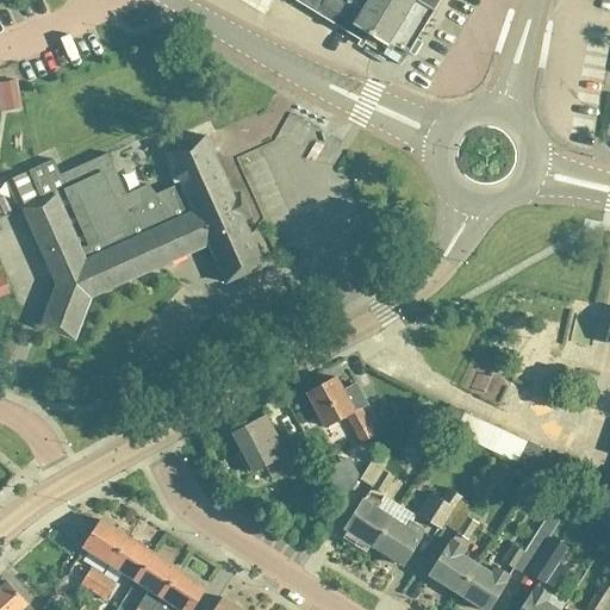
[(440,0),(280,0),(286,4),(397,68),(440,0)]
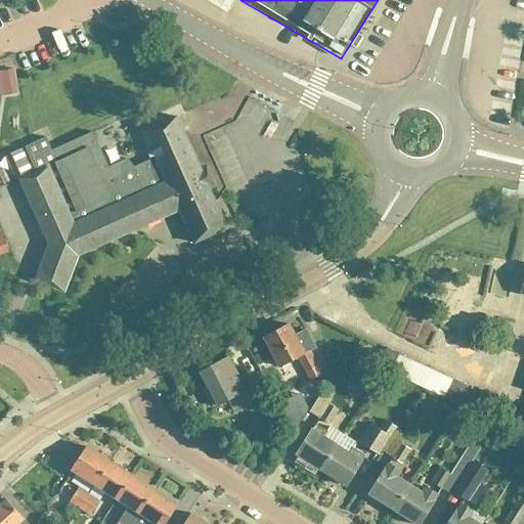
[(226,229),(209,190),(212,185),(205,169),(199,168),(177,119),(153,129),(143,133),(156,160),(134,169),(127,163),(106,170),(91,133),(49,151),(43,138),(24,147),(35,174),(18,181),(47,247),(35,281),(63,292),(78,257),(179,212),(193,244),(226,229)]
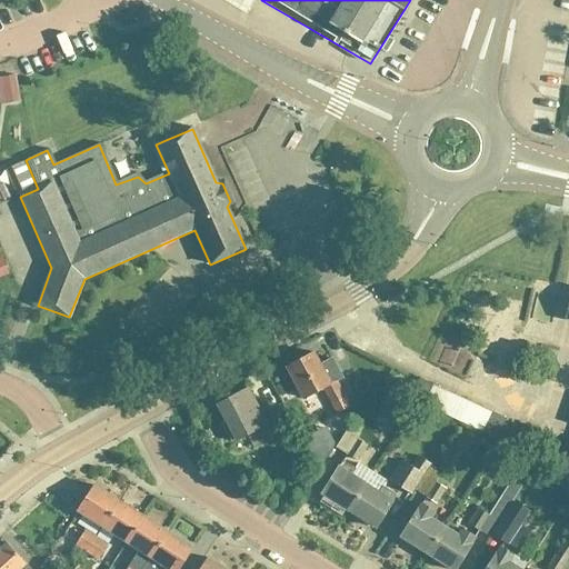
[(5,171),(16,197),(36,188),(25,162),(5,171)]
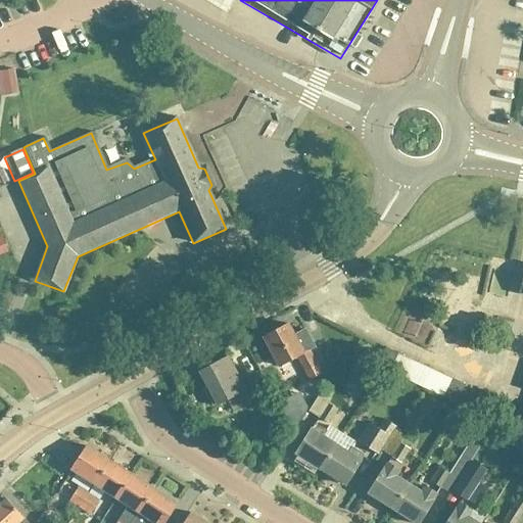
[(263,339),(265,344),(278,368),(296,359),(304,374),(317,367),(308,351),(314,348),(304,331),(293,336),(287,325),(263,339)]
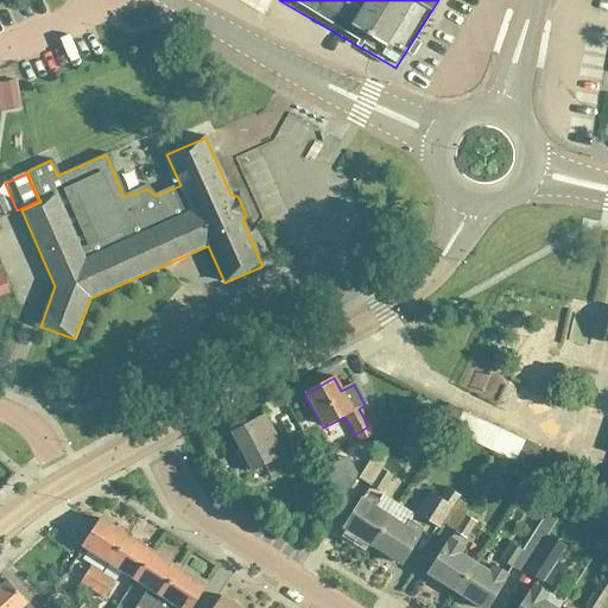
[(282,456),(284,455),(265,417),(232,435),(240,451),(235,454),(247,475),(263,467),(271,483),(290,474),(282,456)]
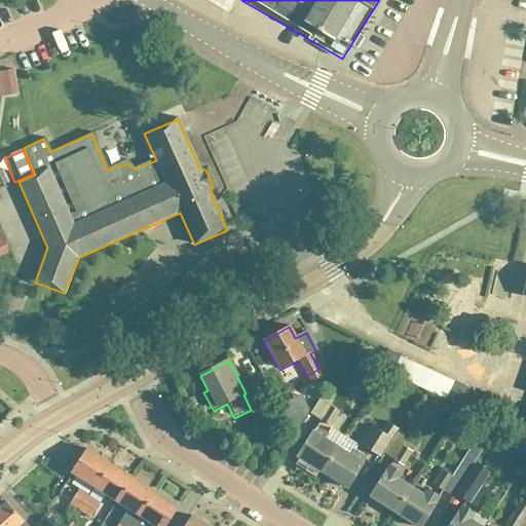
[(398,376),(411,381),(415,370),(403,365),(398,376)]
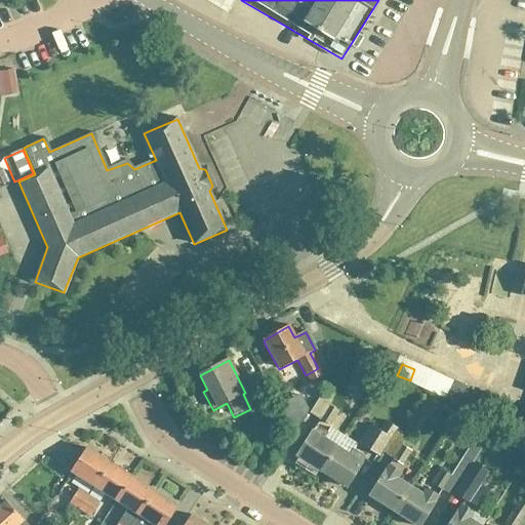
[(269,396),(265,387),(257,374),(246,379),(255,397),(254,398),(257,402),(269,396)]
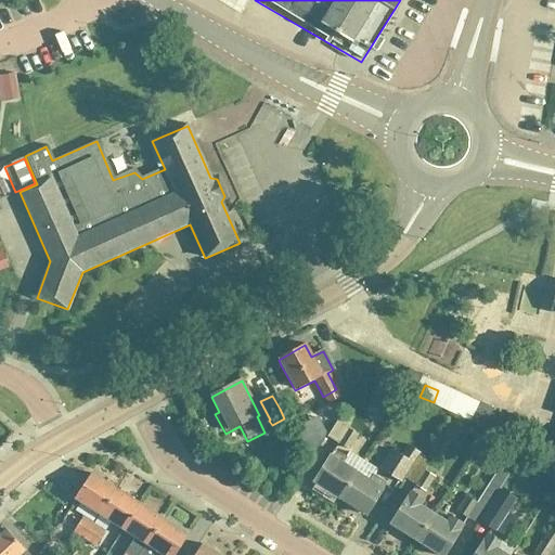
[(351,424),(339,417),(326,438),(338,446),(338,444),(348,451),(358,436),(348,429),(351,424)]
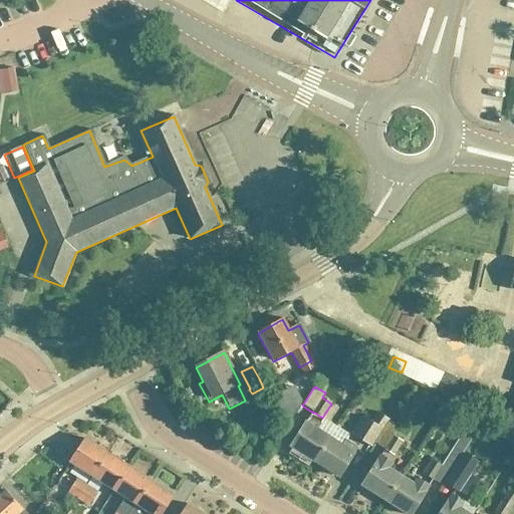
[(360,422),(351,436),(371,449),(373,444),(374,445),(388,424),(390,420),(378,414),(372,424),(363,418),(361,422),(360,422)]
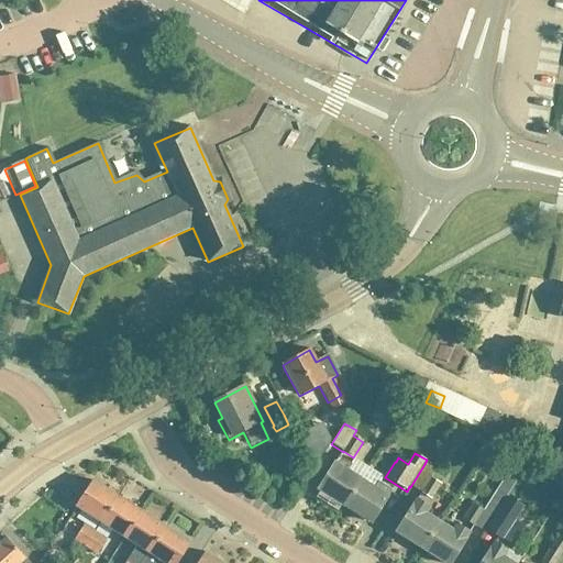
[(345,508),(362,482),(348,472),(351,466),(339,459),(318,492),(345,508)]
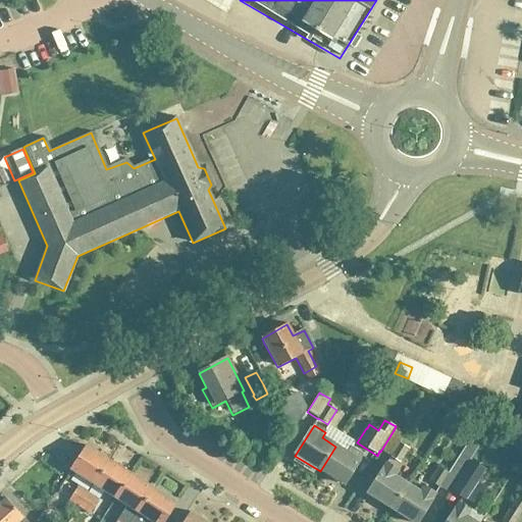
[(394,430),(380,452),(400,464),(409,449),(400,442),(404,436),(394,430)]
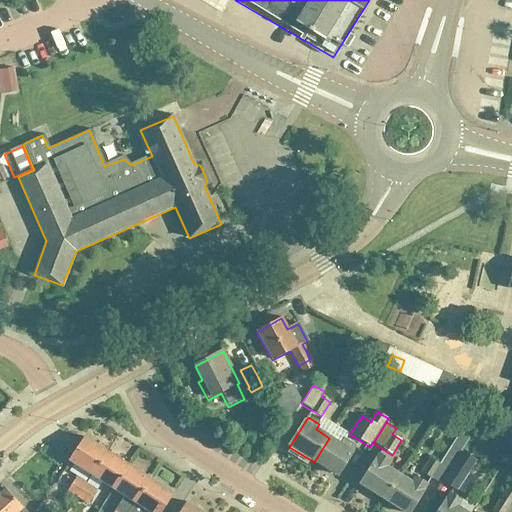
[(511,445),(497,437),(496,438),(483,460),(499,469),(511,448),(511,445)]
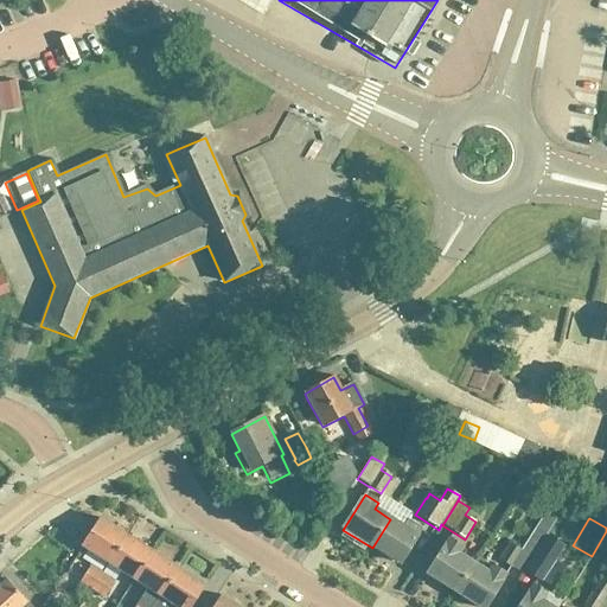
[(390,519),(372,548),(400,566),(422,530),(409,522),(406,528),(390,519)]
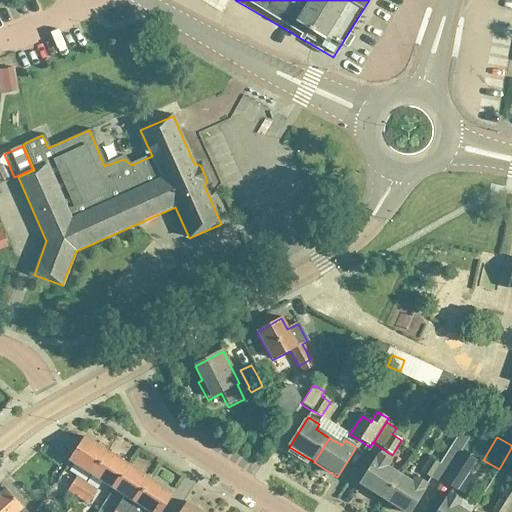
[(91,476),(106,452),(84,439),(69,462),(91,476)]
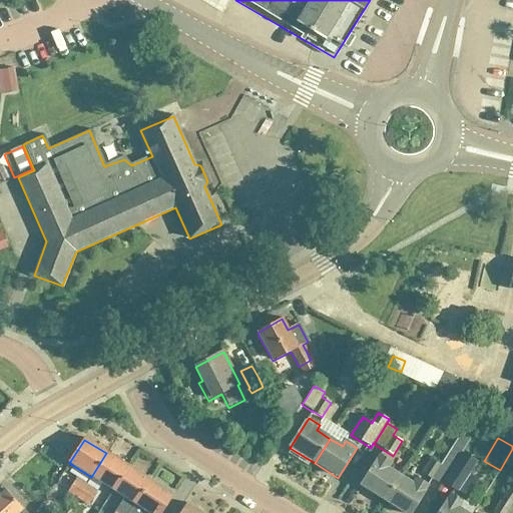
[(422,473),(442,486),(443,484),(463,453),(452,447),(440,465),(431,459),(422,473)]
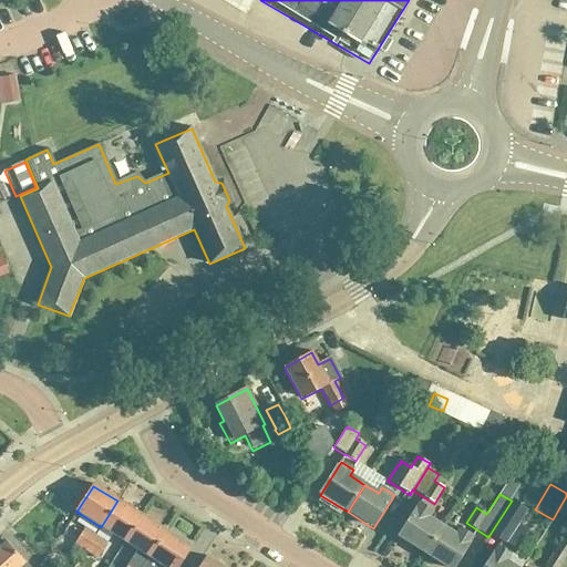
[(117,501),(101,527),(125,543),(142,516),(117,501)]
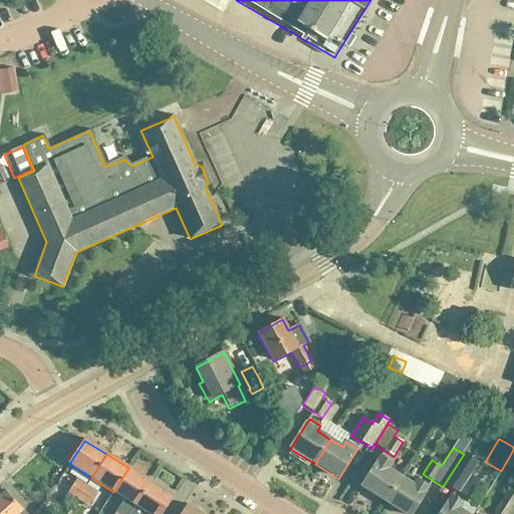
[(478,463),(464,454),(444,485),(458,493),(478,463)]
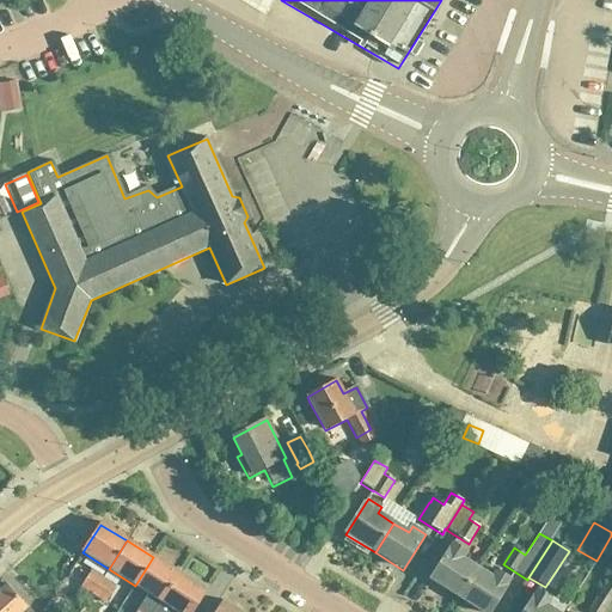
[(460,599),(479,569),(463,558),(466,554),(453,545),(430,581),(460,599)]
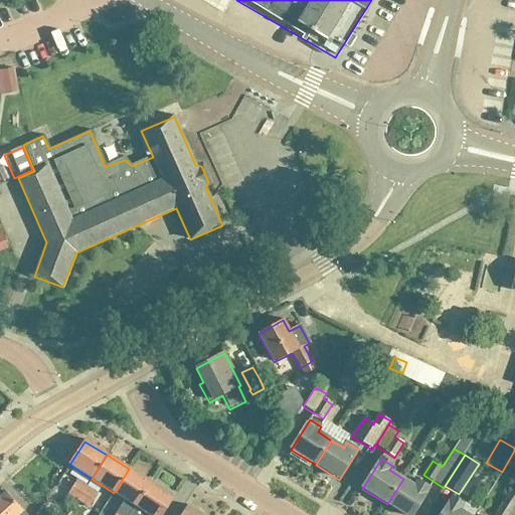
[(130,514),(151,483),(129,469),(114,493),(125,500),(115,514),(130,514)]
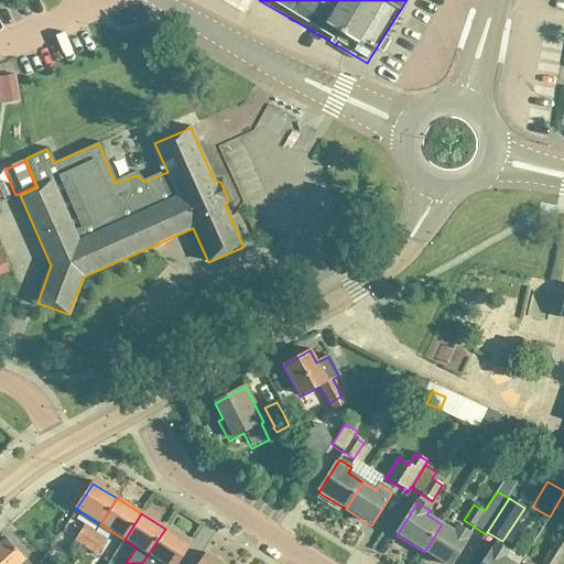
[(442,524),(424,552),(443,563),(453,563),(472,535),(459,528),(456,533),(442,524)]
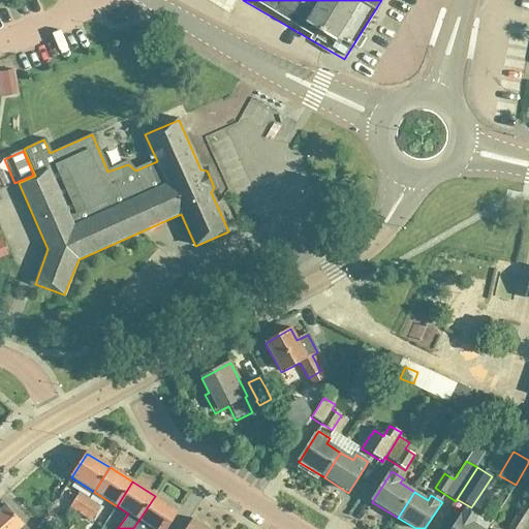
[(80,516),(89,500),(79,493),(69,508),(80,516)]
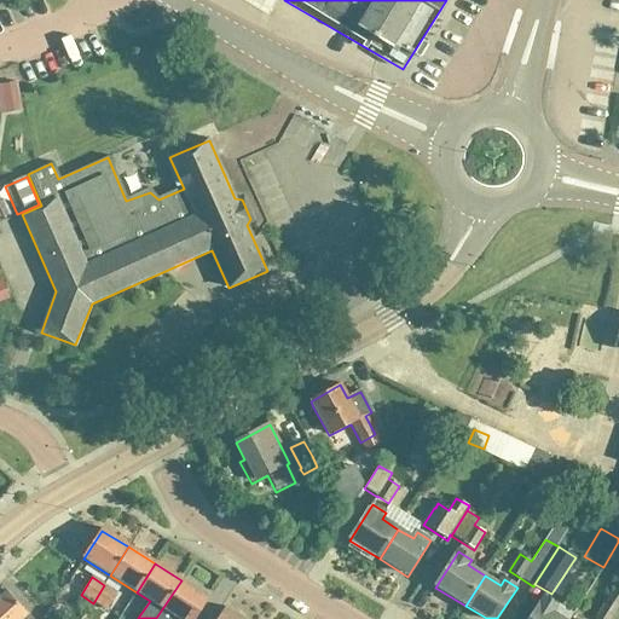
[(561,606),(574,586),(563,578),(550,597),(561,606)]
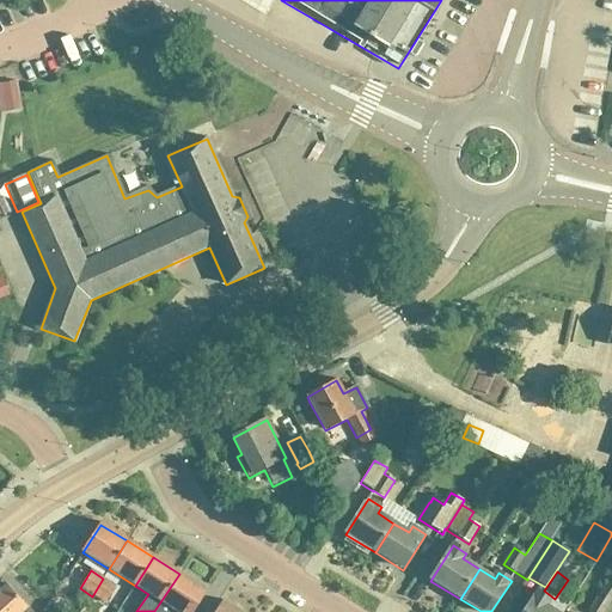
[(179,574),(154,611),(191,611),(206,591),(179,574)]
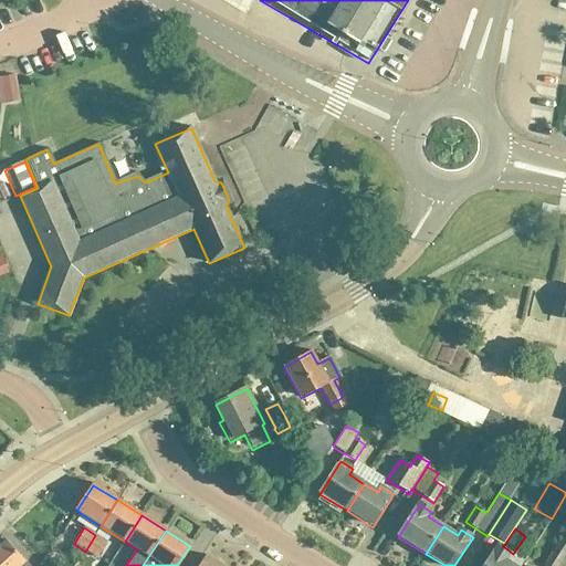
[(558,565),(565,555),(565,532),(547,559),(543,565),(558,565)]
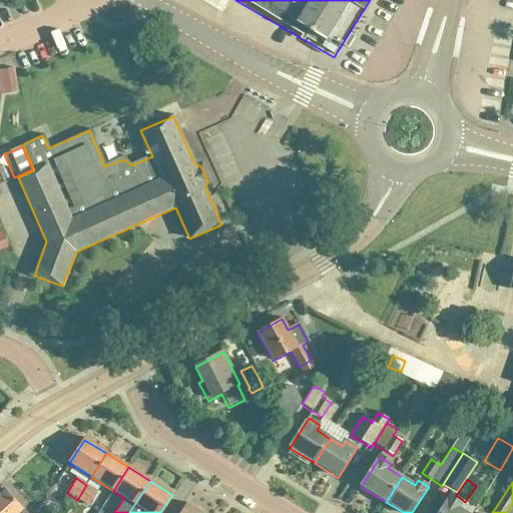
[(86,485),(77,500),(87,506),(96,491),(86,485)]
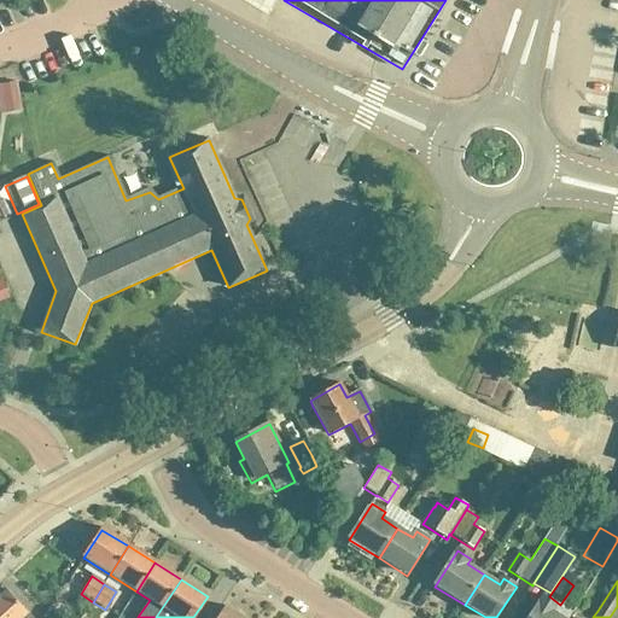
[(28,617),(6,593),(0,596),(0,617),(28,617)]
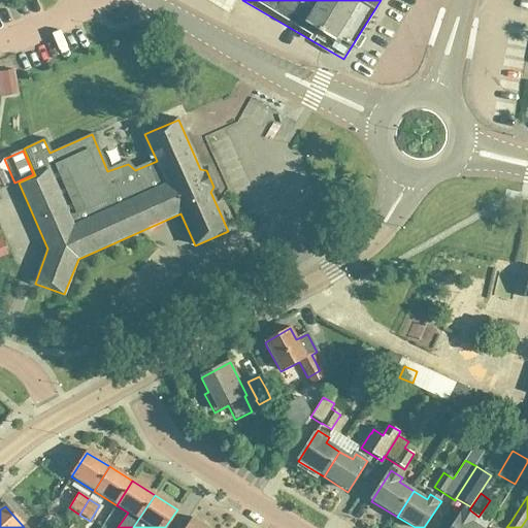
[(480,527),(472,524),(476,519),(465,512),(454,527),(480,527)]
